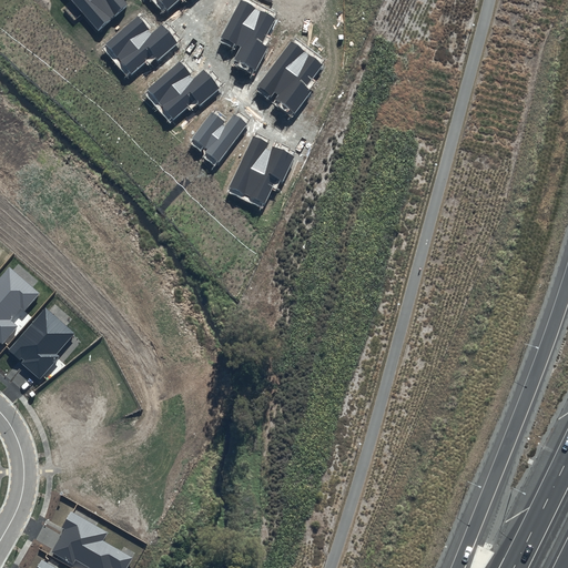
[(70,0),(98,31),(129,3),(125,0),(70,0)]
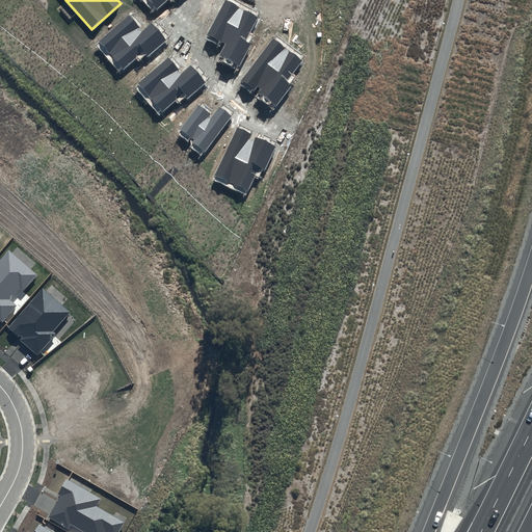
[(149,0),(157,9),(167,0),(149,0)]
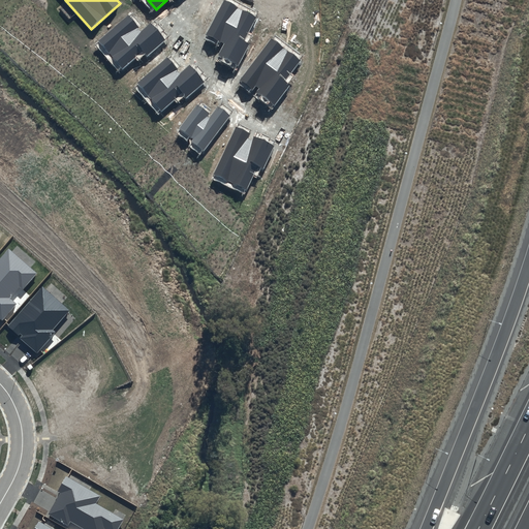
[(244,40),(256,18),(224,0),(207,34),(224,42),(218,55),(240,66),(251,44),(244,40)]
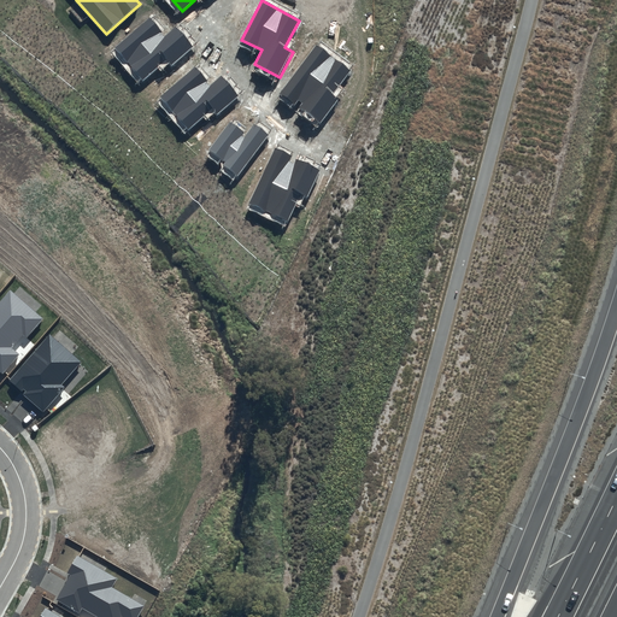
[(165,35),(150,18),(116,48),(144,80),(166,59),(171,65),(193,46),(176,27),(165,35)]
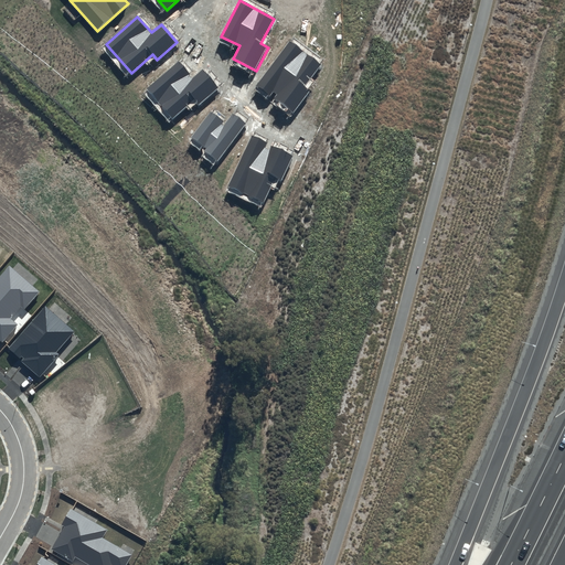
[(321,64),(289,41),(256,85),(270,96),(273,93),(276,94),(274,97),(294,113),(309,92),(304,87),(321,64)]
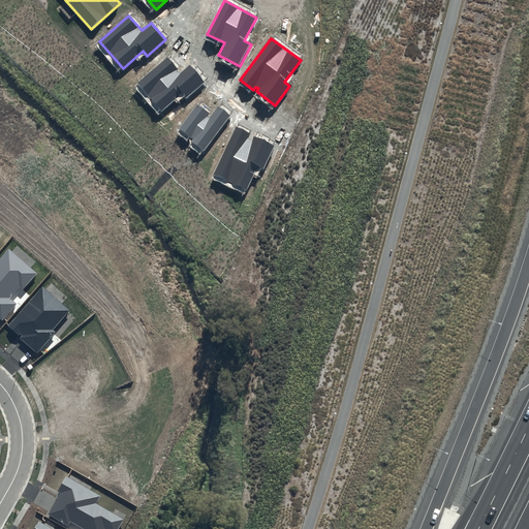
[(205,82),(190,65),(181,72),(167,57),(137,83),(161,111),(182,93),(186,97),(205,82)]
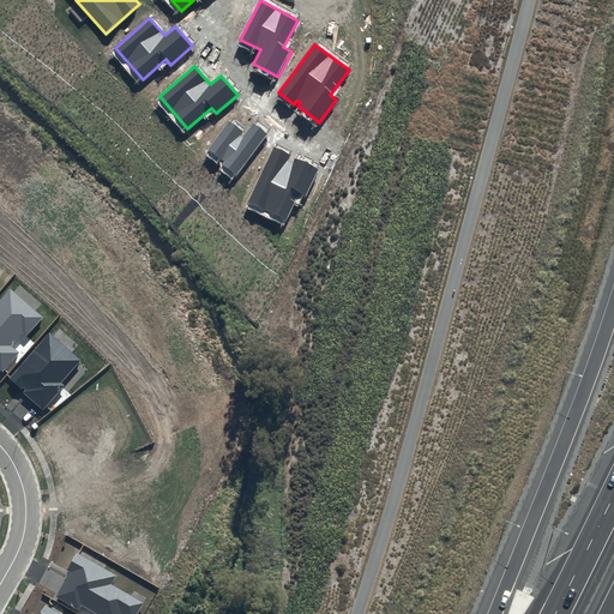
[(244,132),(229,121),(209,149),(226,162),(223,164),(236,175),(268,134),(252,124),(244,136),(241,134),(244,132)]
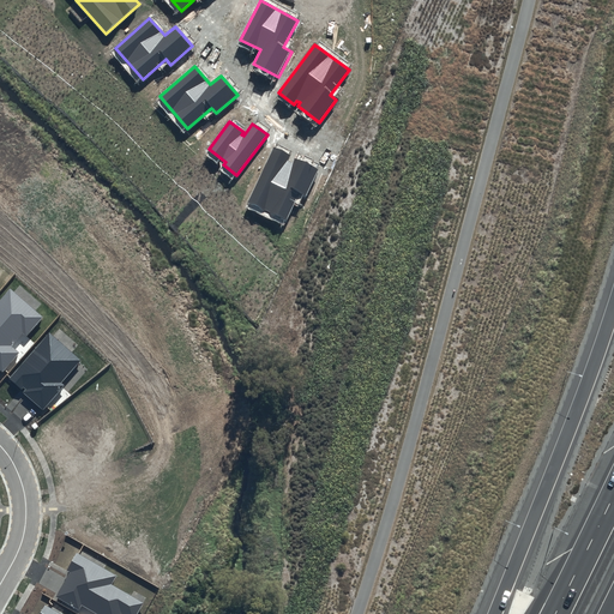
[(290,155),(274,146),(247,203),(286,221),(300,193),(306,196),(318,169),(294,158),(292,162),(288,160),(290,155)]
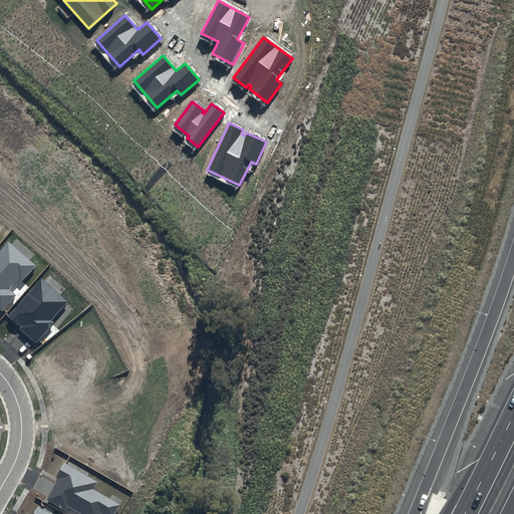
[(8,241),(0,250),(0,309),(2,311),(16,295),(9,289),(19,278),(22,281),(36,265),(8,241)]
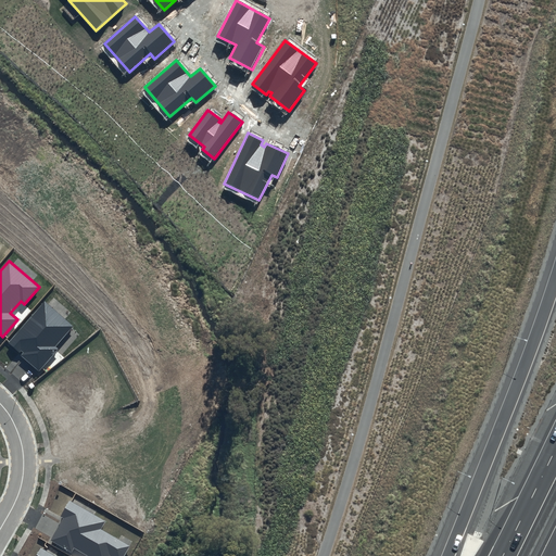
[(74,326),(45,301),(9,343),(20,353),(22,351),(24,353),(21,355),(39,371),(59,349),(55,346),(74,326)]
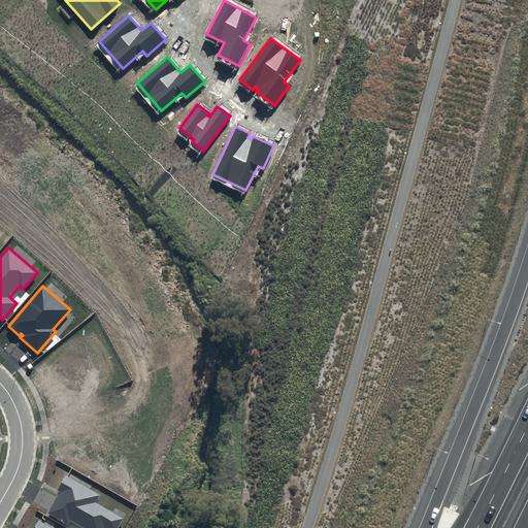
[(100,495),(66,475),(58,490),(62,492),(50,514),(68,524),(70,521),(83,527),(103,527),(104,527),(118,527),(123,519),(96,503),(100,495)]
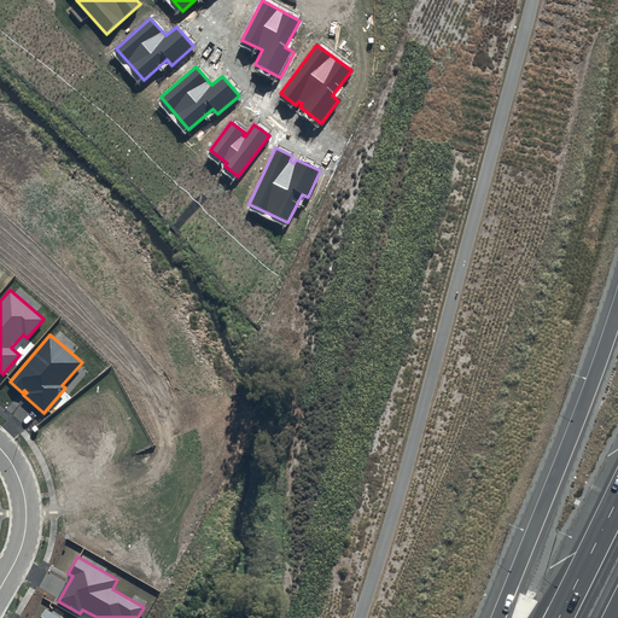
All buildings are outlined.
